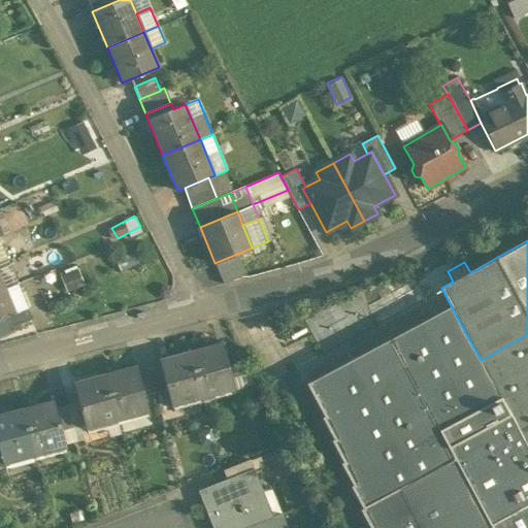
[(112,258),(119,271),(142,262),(136,248),(112,258)]
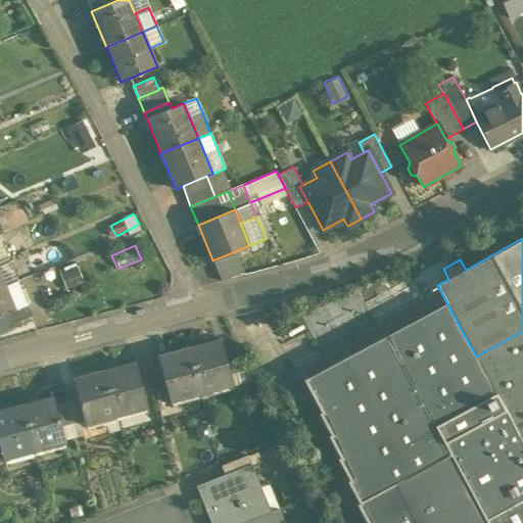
[(235,251),(212,260),(222,281),(243,272),(235,251)]
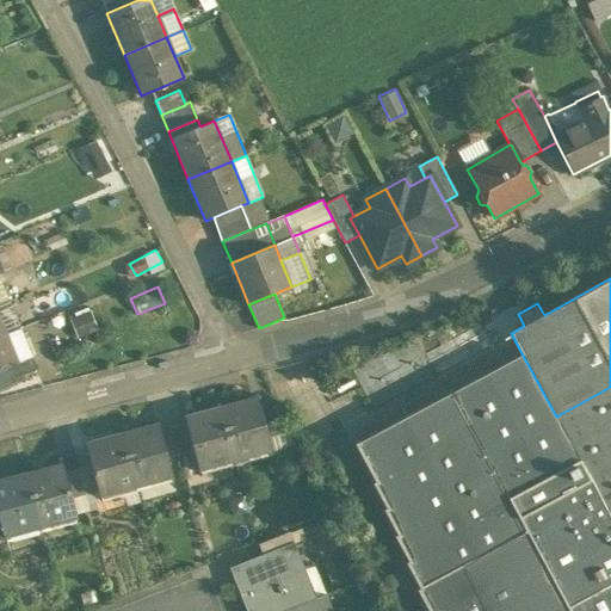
[(8,301),(0,303),(0,319),(6,334),(19,328),(8,301)]
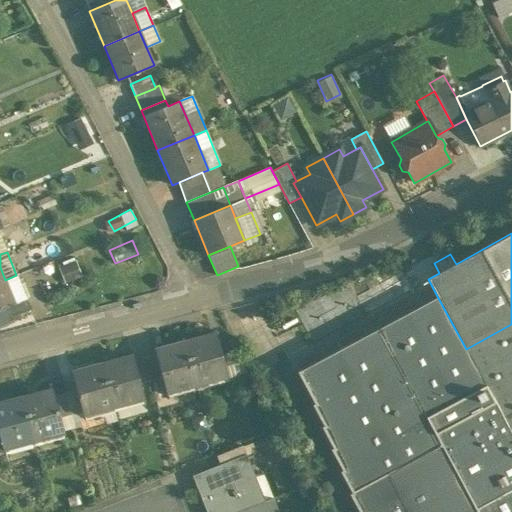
[(75,262),(60,268),(66,282),(81,276),(75,262)]
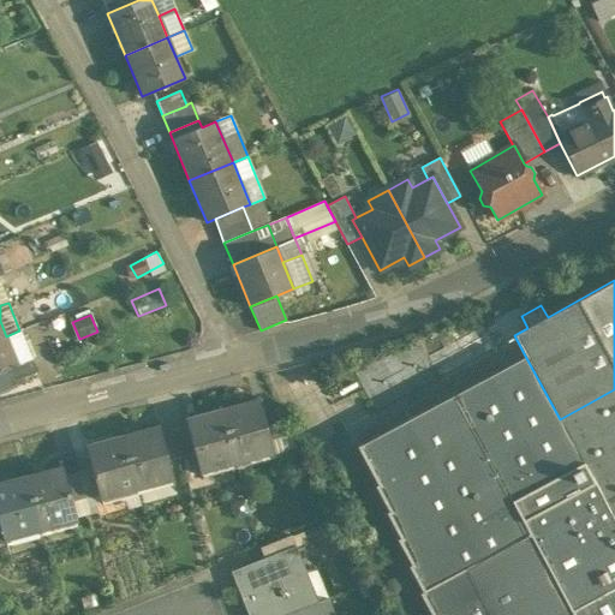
[(449,328),(436,335),(443,348),(455,341),(449,328)]
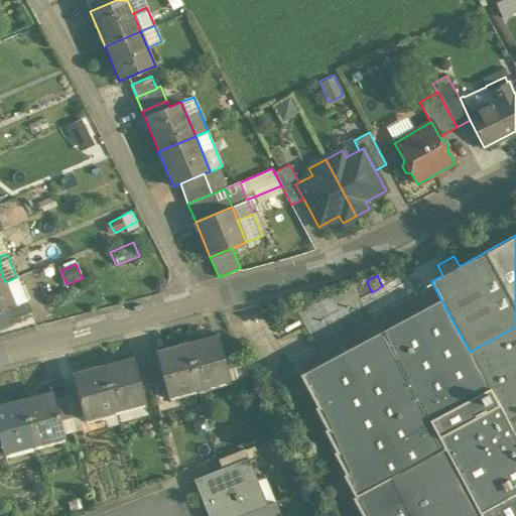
[(16,277),(5,282),(15,305),(26,300),(16,277)]
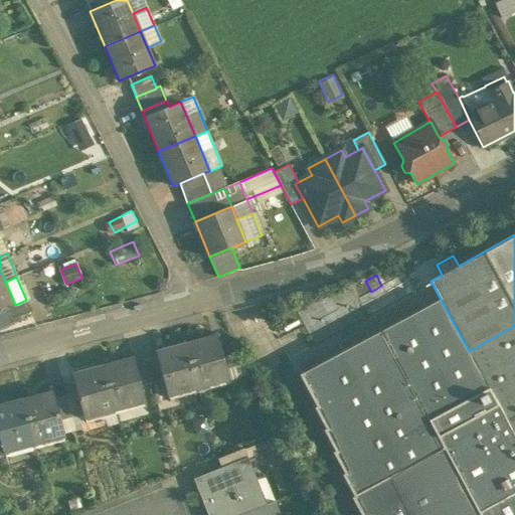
[(5,282),(0,283),(0,311),(2,310),(15,305),(5,282)]
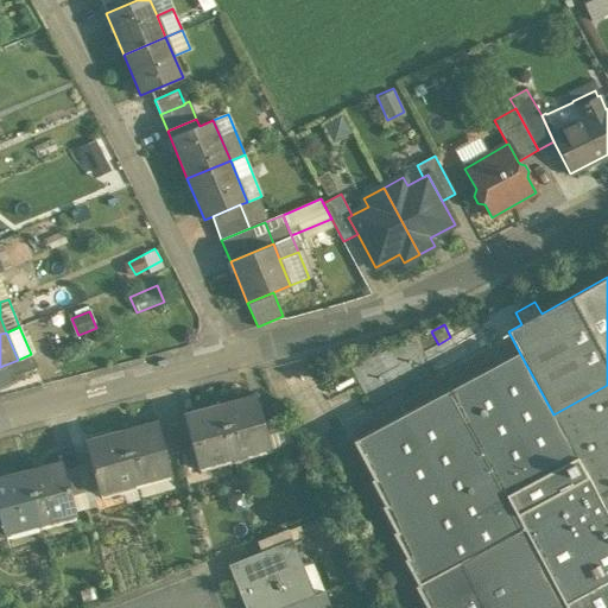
[(519,352),(353,441),(373,479),(371,480),(384,505),(381,506),(394,531),(392,533),(406,558),(404,559),(417,584),(524,527),(594,489),(553,415),(519,352)]
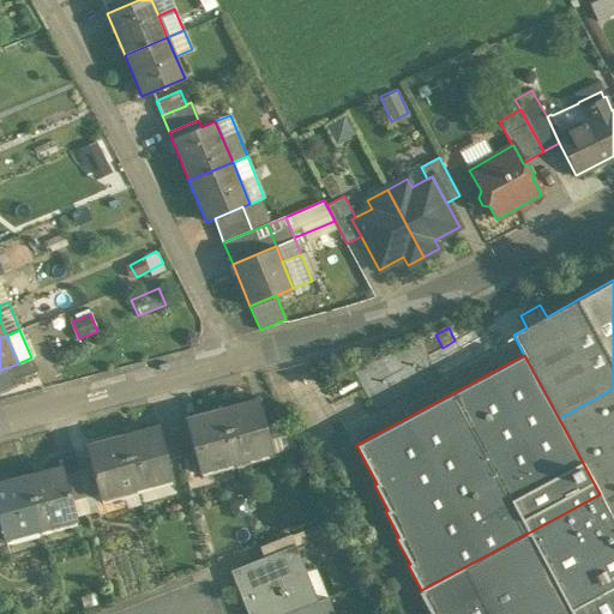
[(31,357),(18,363),(2,369),(7,383),(37,372),(31,357)]
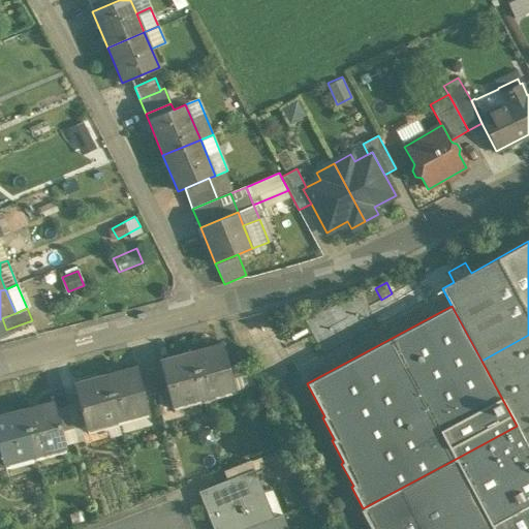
[(528,335),(481,361),(517,426),(528,449),(528,335)]
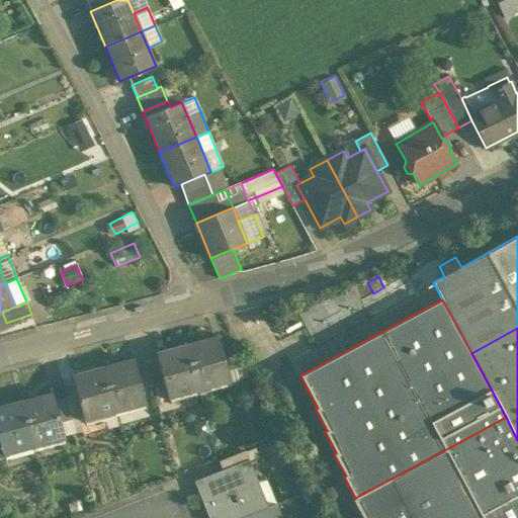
[(218,338),(187,346),(199,389),(230,380),(228,373),(221,348),(218,338)]
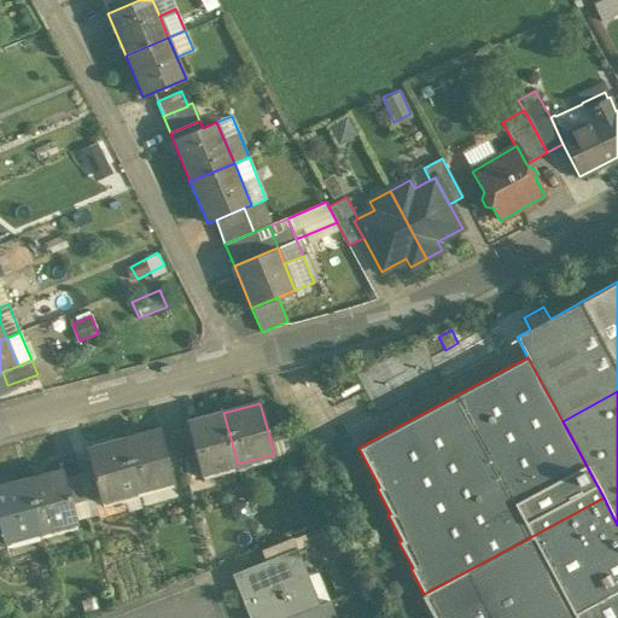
[(272,445),(293,439),(280,412),(263,415),(272,445)]
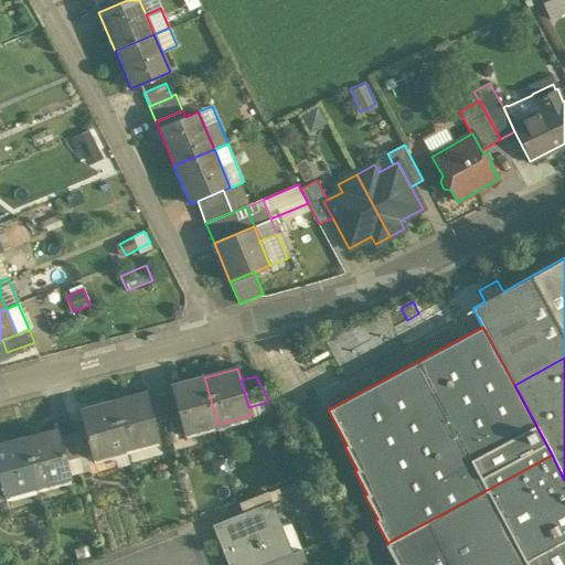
[(204,377),(172,386),(180,417),(184,433),(217,424),(204,377)]
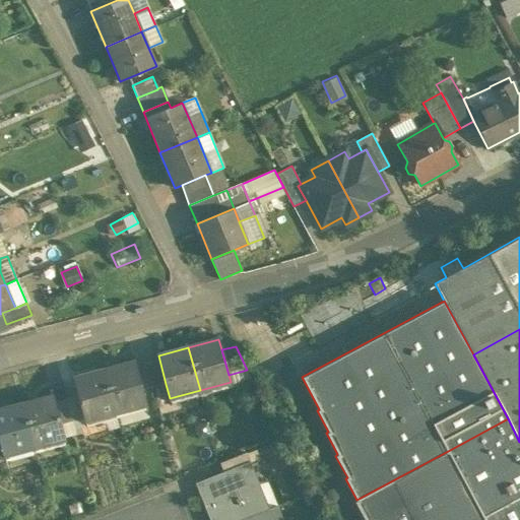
[(134,362),(104,371),(116,413),(146,405),(142,390),(136,368),(134,362)]
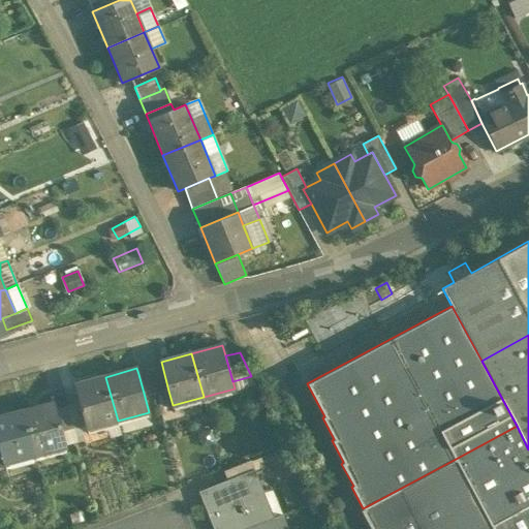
[(162,368),(150,371),(156,394),(168,391),(162,368)]
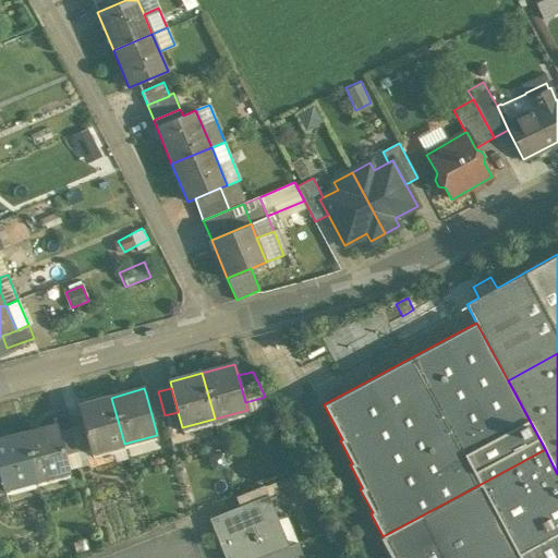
[(158,391),(146,395),(153,419),(165,415),(158,391)]
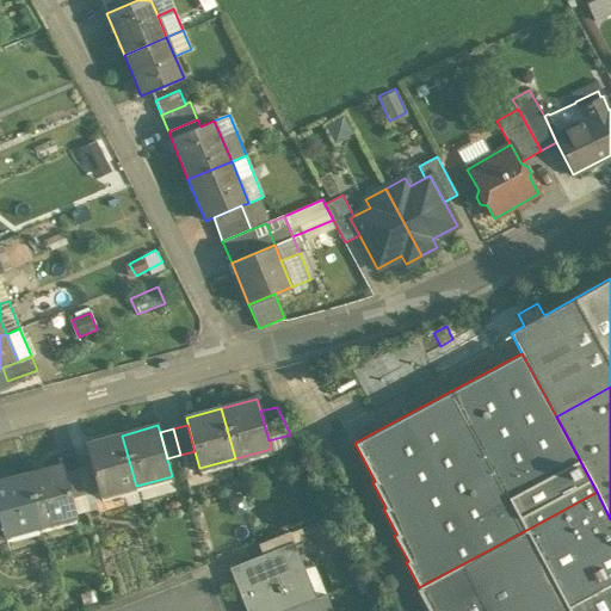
[(271,449),(295,444),(290,434),(269,440),(271,449)]
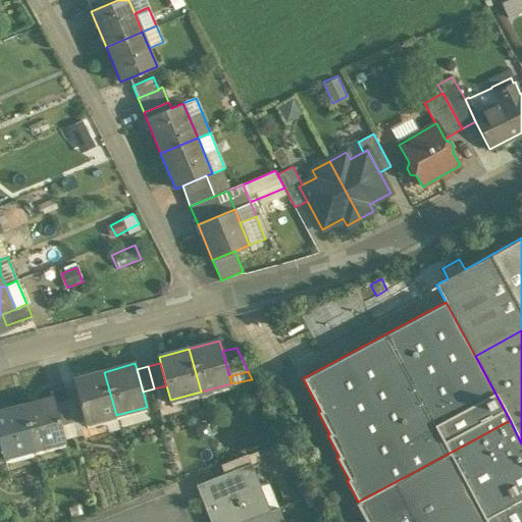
[(104,372),(74,380),(79,397),(85,419),(86,423),(116,415),(104,372)]
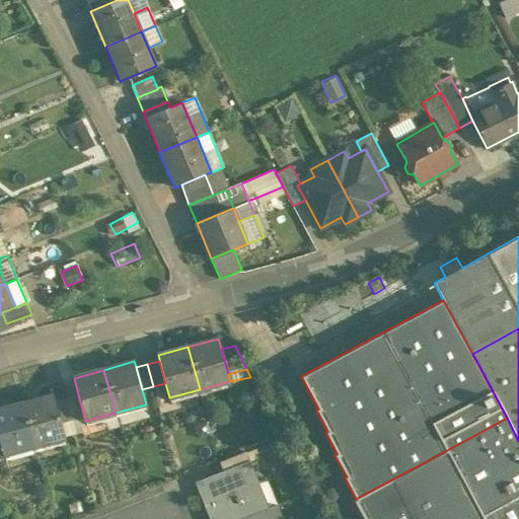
[(78,394),(66,397),(72,421),(84,417),(78,394)]
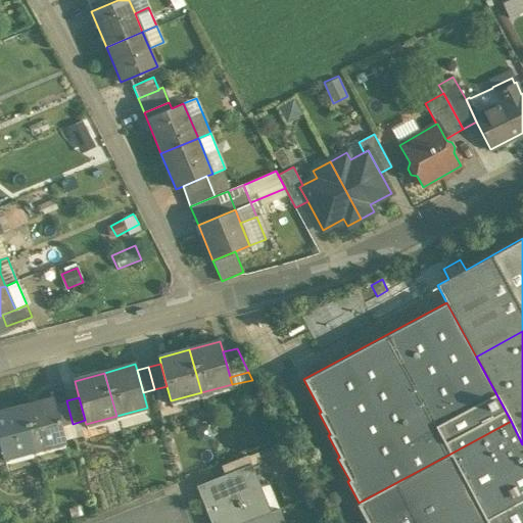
[(54,399),(22,408),(34,449),(65,441),(61,427),(55,403),(54,399)]
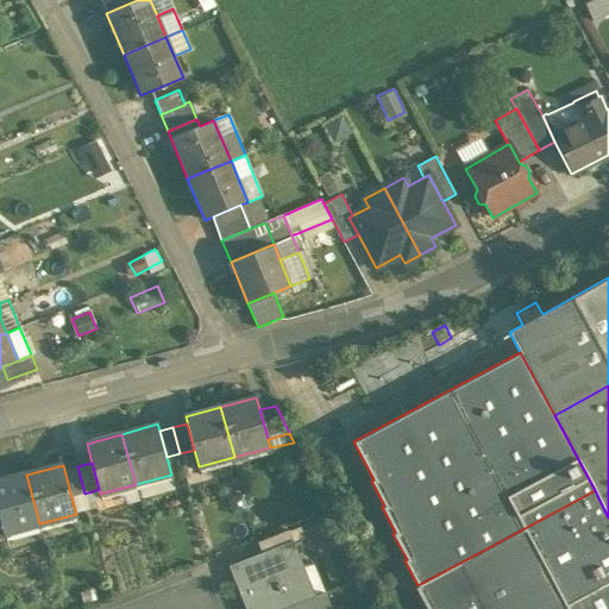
[(77,466),(64,470),(71,497),(85,494),(77,466)]
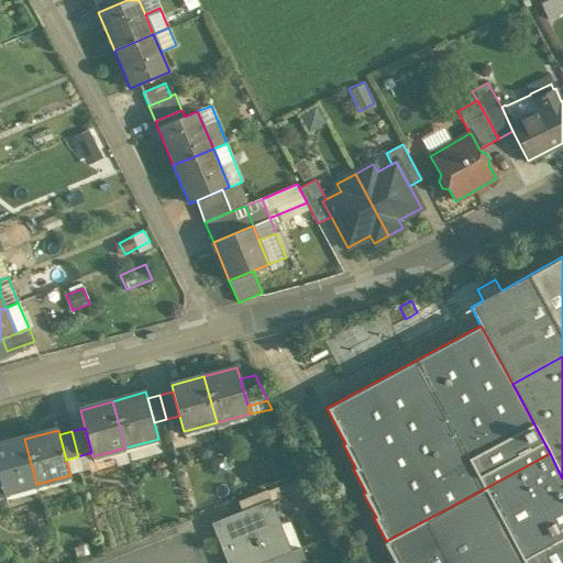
[(24,439),(0,444),(0,474),(4,492),(4,493),(36,484),(24,439)]
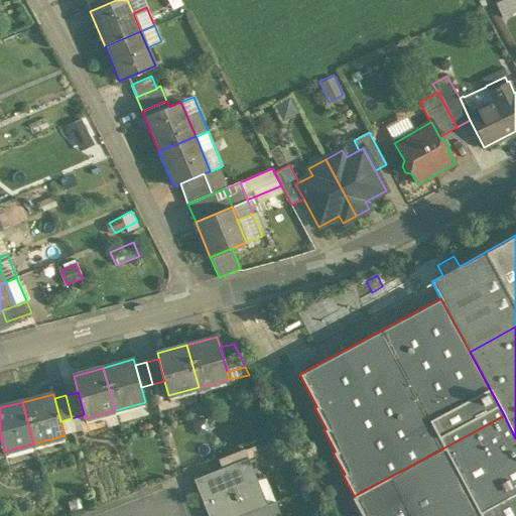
[(515,515),(515,438),(504,415),(444,447),(481,515),(515,515)]
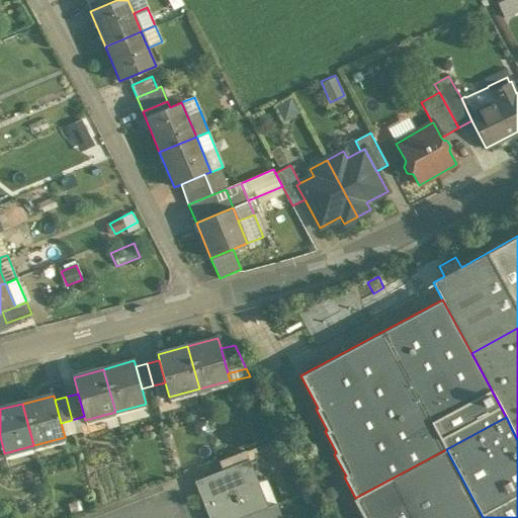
[(483,517),(446,449),(355,498),(353,499),(362,517),(483,517)]
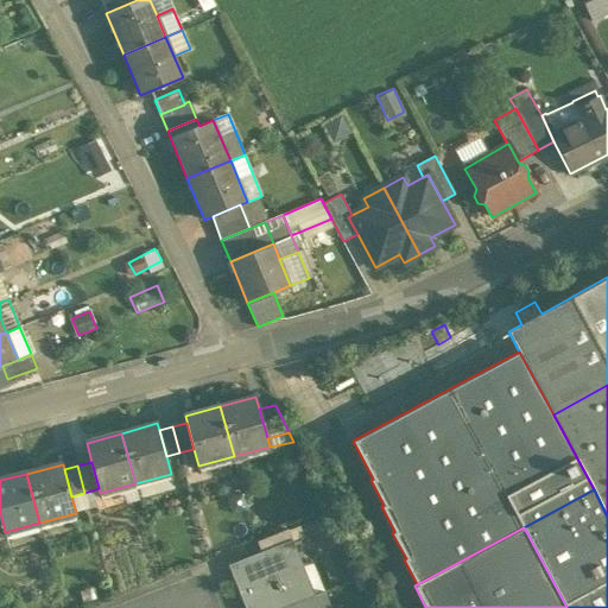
[(289,529),(258,542),(263,555),(287,544),(289,546),(295,544),(289,529)]
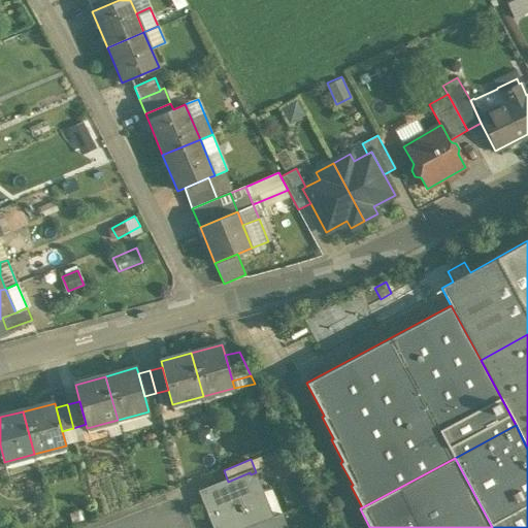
[(228,482),(203,491),(218,527),(244,527),(268,519),(251,474),(250,472),(228,482)]
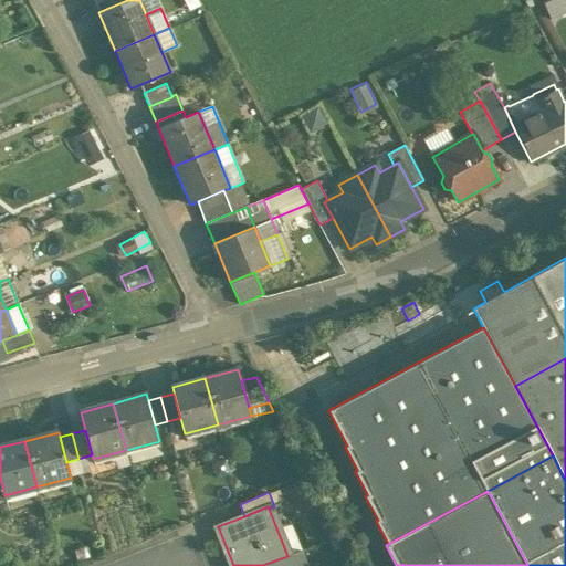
[(287,556),(262,565),(301,565),(295,553),(287,556)]
